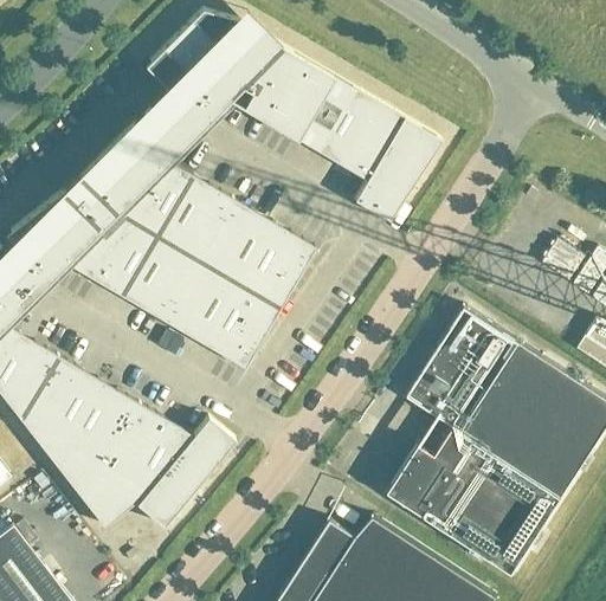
[(247,363),(311,254),(314,249),(305,244),(307,243),(167,162),(174,155),(229,101),(242,89),(250,94),(242,105),(237,103),(236,105),(366,181),(354,201),(380,217),(380,215),(388,220),(392,215),(442,141),(281,46),(247,13),(238,21),(202,11),(149,63),(149,64),(146,68),(152,75),(168,91),(134,125),(79,180),(71,189),(70,188),(68,189),(69,191),(65,194),(63,192),(11,233),(6,238),(12,244),(12,245),(13,246),(0,258),(0,395),(103,528),(134,504),(163,528),(234,440),(207,418),(193,435),(45,349),(4,325),(49,280),(64,264),(236,364),(236,363),(244,368),(247,363)]
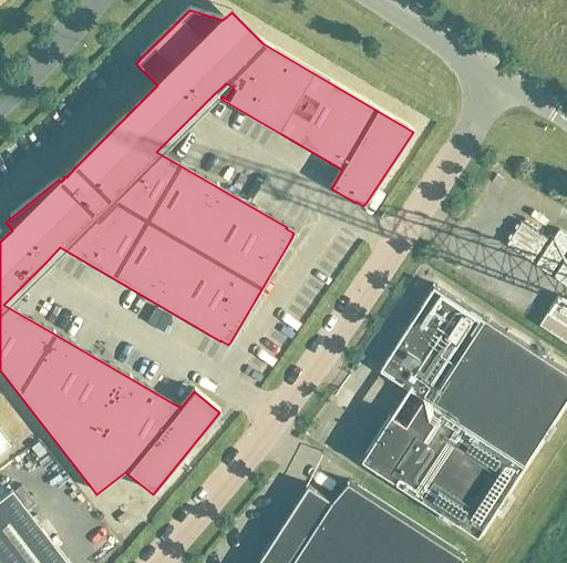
[(504,248),(529,268),(547,246),(537,238),(546,227),(531,214),(504,248)]
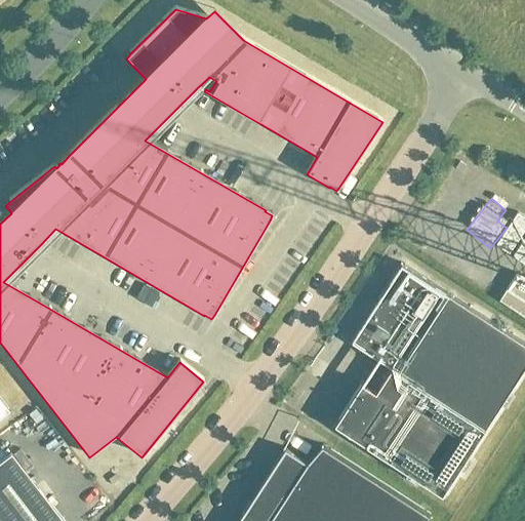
[(510,255),(524,232),(524,219),(518,215),(497,247),(510,255)]
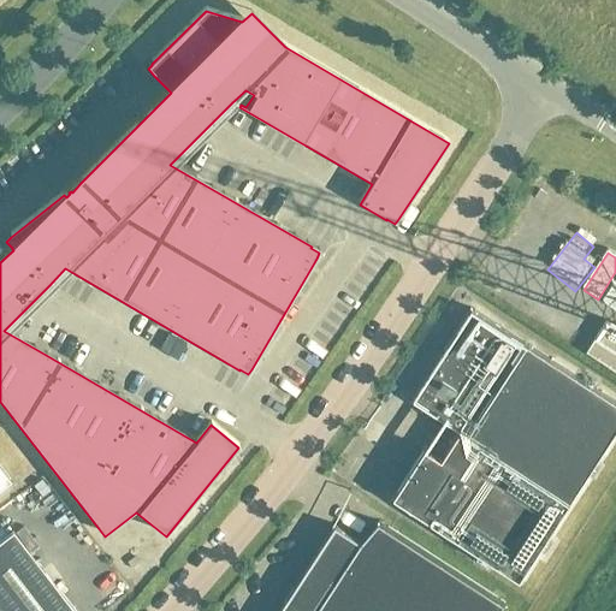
[(615,312),(615,283),(603,303),(615,312)]
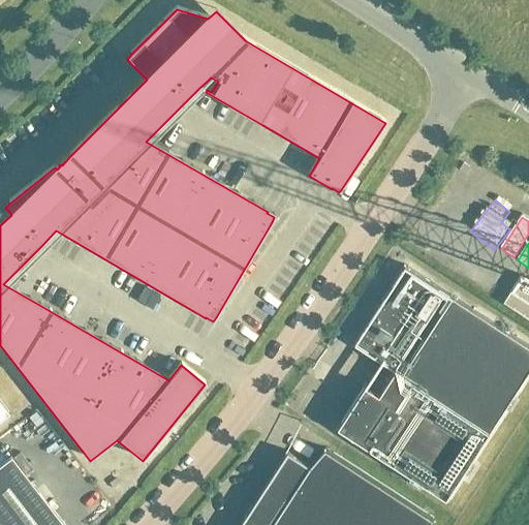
[(528,373),(528,348),(405,268),(354,346),(398,374),(382,398),(368,389),(340,431),(446,500),(528,373)]
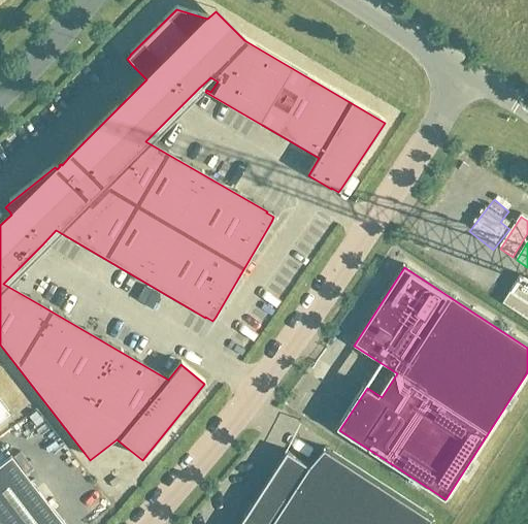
[(527,325),(527,288),(517,282),(500,307),(527,325)]
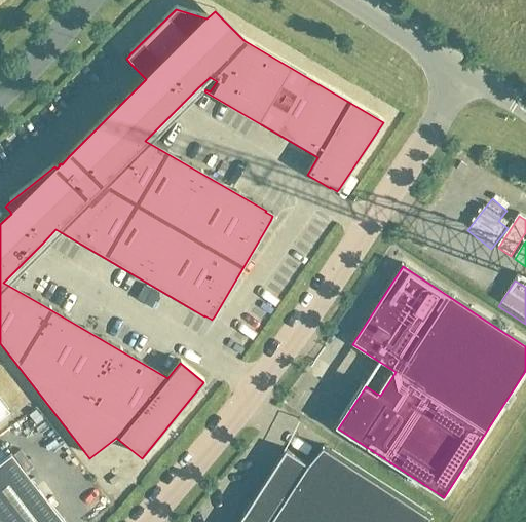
[(36,414),(30,418),(36,427),(42,423),(36,414)]
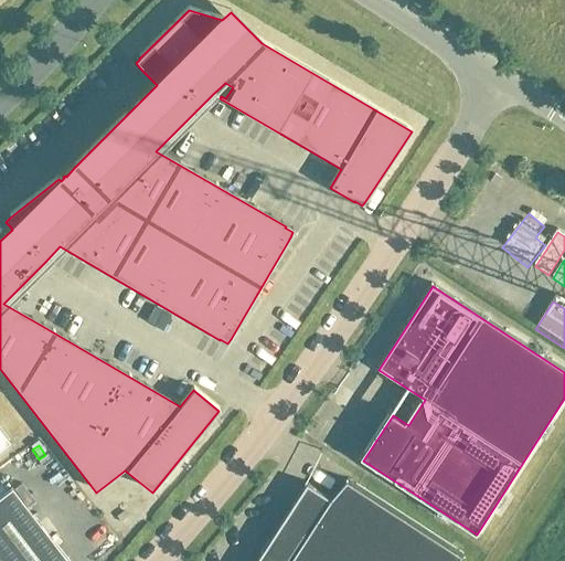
[(460,560),(464,557),(348,482),(331,500),(308,485),(258,560),(460,560)]
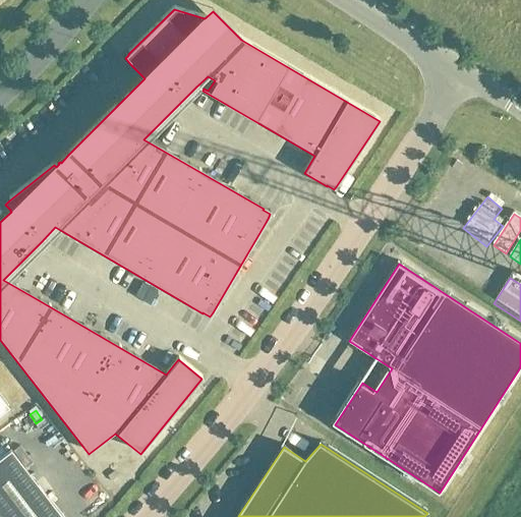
[(61,516),(38,486),(10,451),(0,458),(0,516),(61,516)]
